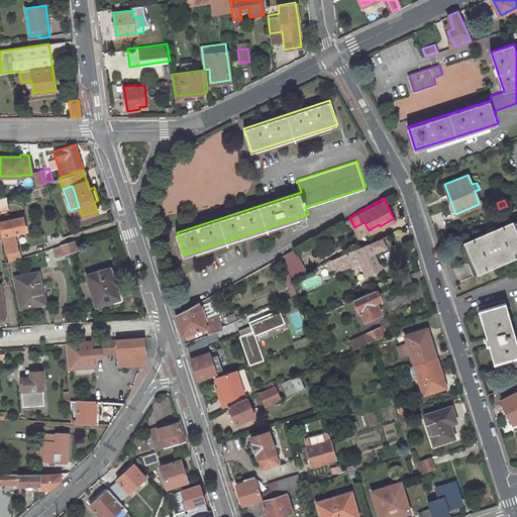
[(20,215),(0,218),(0,231),(1,239),(5,262),(17,257),(11,231),(23,229),(20,215)]
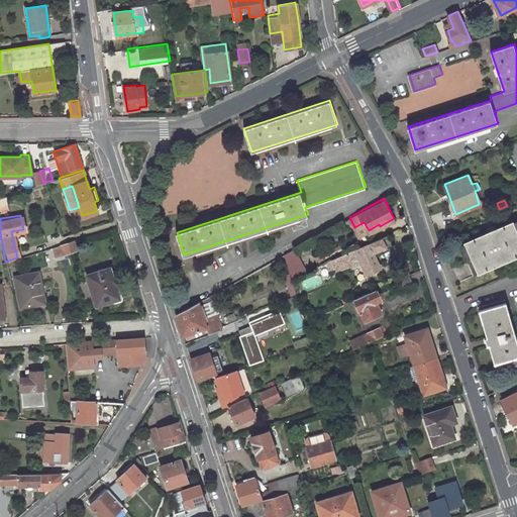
[(516,231),(512,220),(462,239),(476,271),(516,253),(516,231)]
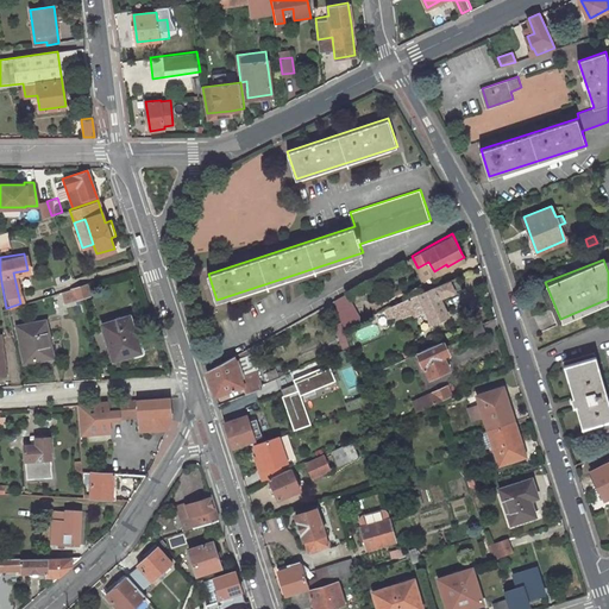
[(434,271),(428,262),(418,268),(424,277),(434,271)]
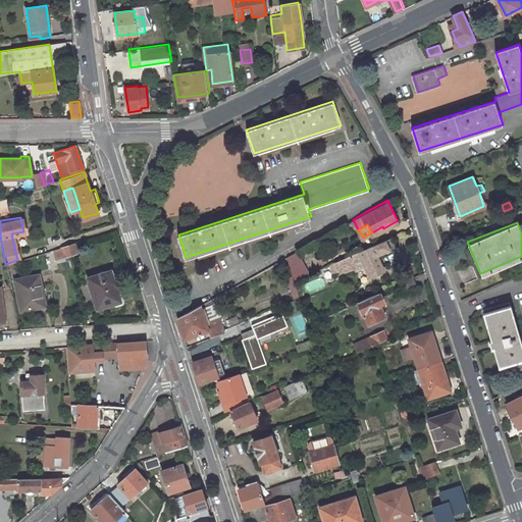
[(359,255),(364,265),(368,275),(382,268),(378,259),(376,254),(379,253),(390,247),(394,246),(389,237),(384,239),(358,251),(359,255)]
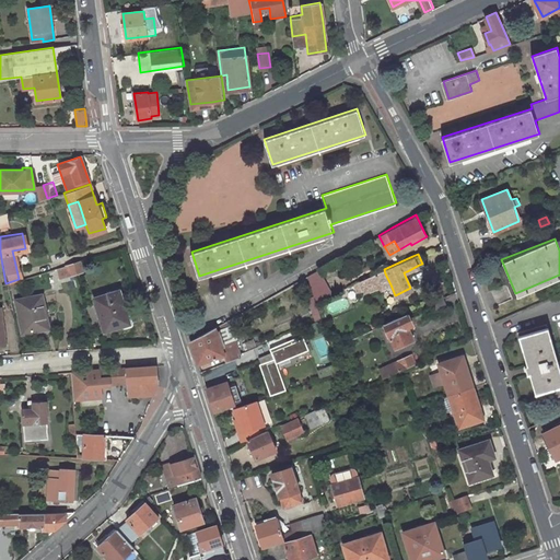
[(71,261),(73,270),(81,268),(79,259),(71,261)]
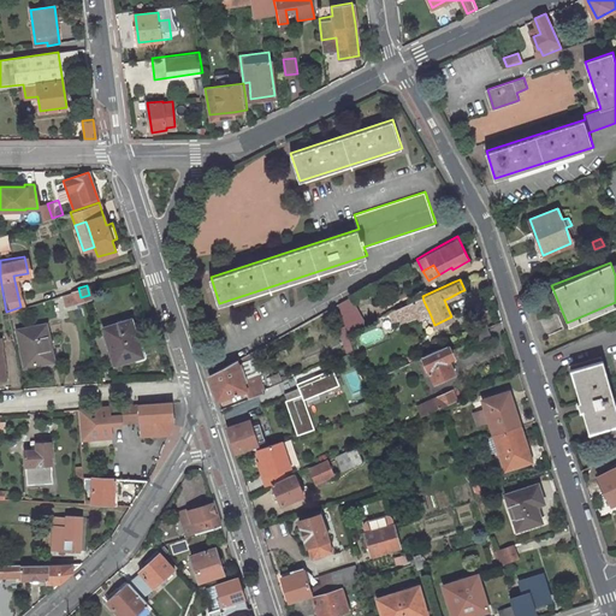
[(78,288),(70,290),(72,300),(81,297),(78,288)]
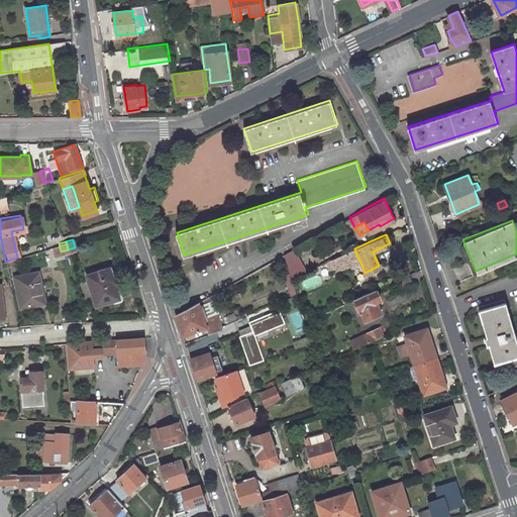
[(354,248),(344,252),(346,256),(355,252),(354,248)]
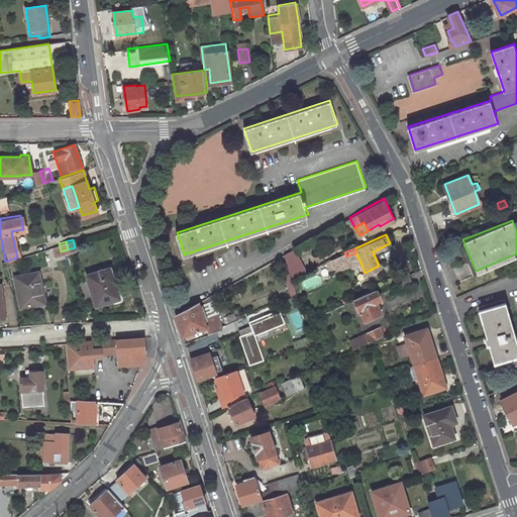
[(282,254),(290,277),(301,272),(292,249),(282,254)]
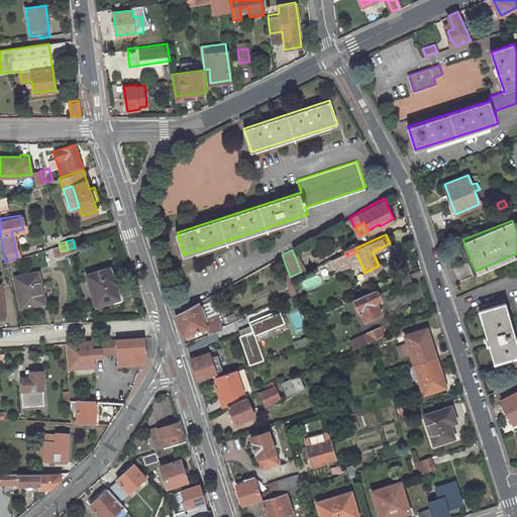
[(344,252),(332,259),(335,266),(336,269),(349,264),(346,256),(344,252)]
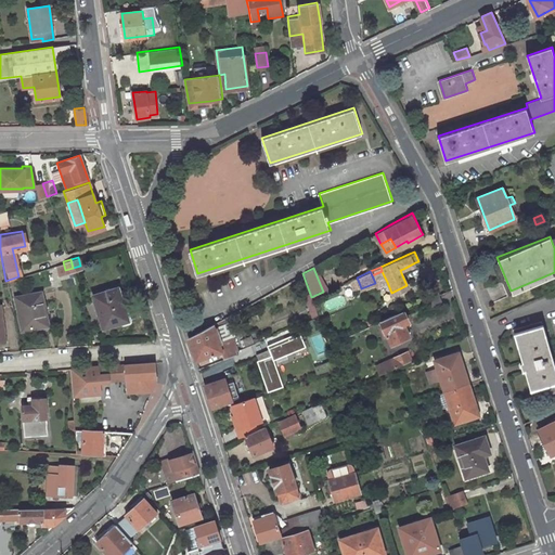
[(355,287),(360,285),(357,278),(351,280),(355,287)]
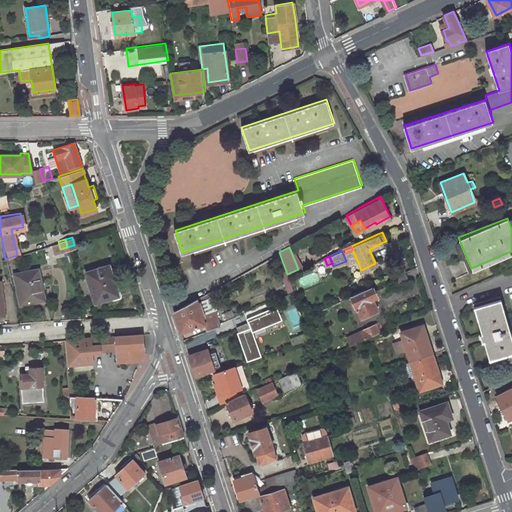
[(108,264),(85,272),(95,301),(115,295),(111,282),(114,281),(108,264)]
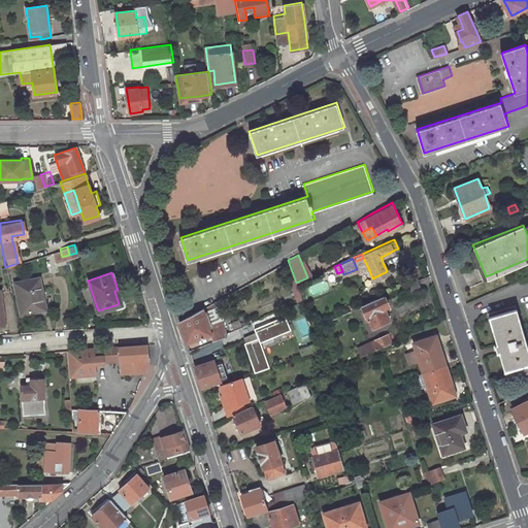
[(13,282),(20,311),(34,308),(31,296),(36,295),(33,282),(33,278),(13,282)]
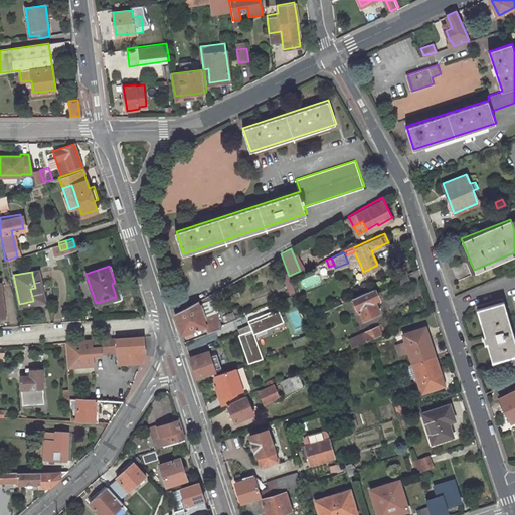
[(397,287),(409,282),(405,273),(393,278),(397,287)]
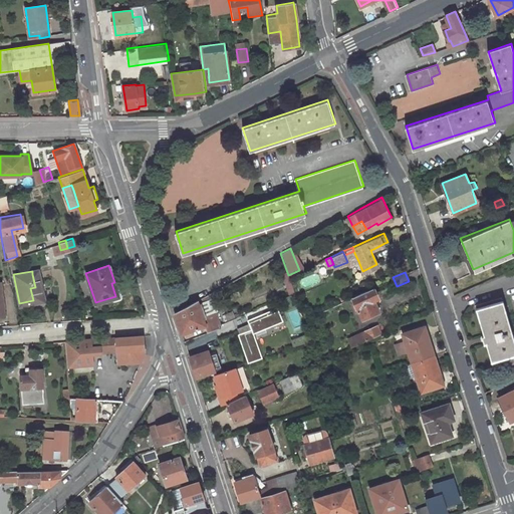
[(379,310),(374,298),(377,297),(372,286),(353,295),(355,301),(352,302),(356,311),(359,310),(362,318),(379,310)]
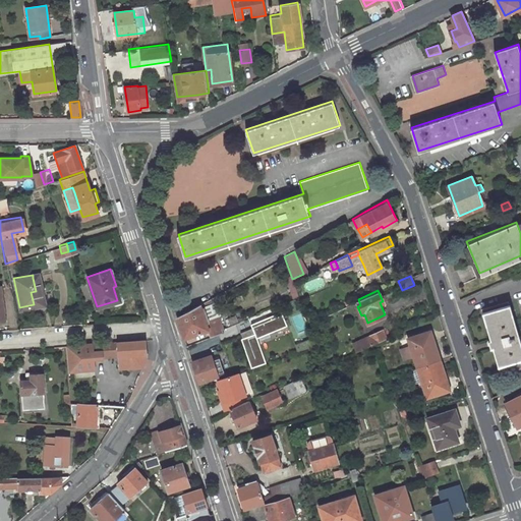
[(520,342),(509,302),(482,310),(488,333),(486,334),(488,341),(490,340),(498,363),(512,359),(514,367),(520,364),(520,342)]
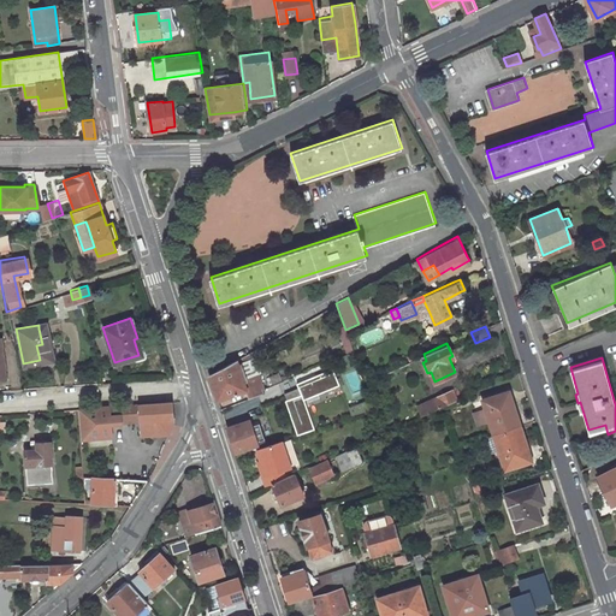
[(243,378),(236,359),(209,372),(218,398),(246,389),(248,398),(265,392),(264,388),(258,372),(243,378)]
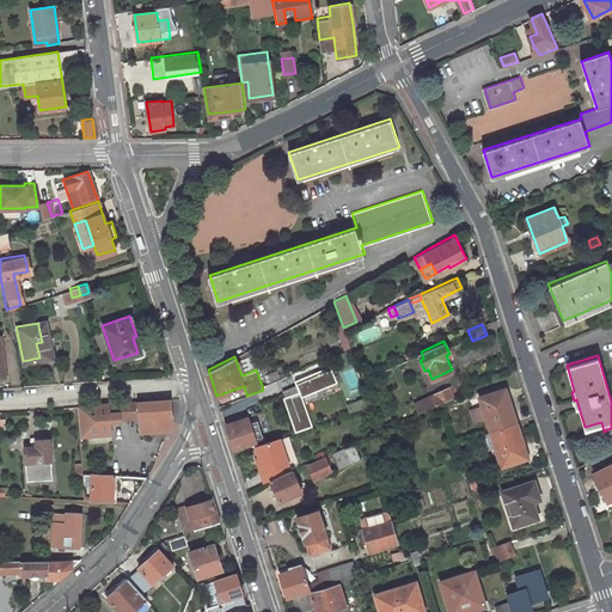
[(283,397),(295,432),(311,426),(303,397),(305,396),(306,399),(318,396),(317,392),(338,385),(336,375),(340,374),(337,368),(334,369),(334,368),(297,380),(300,392),(283,397)]
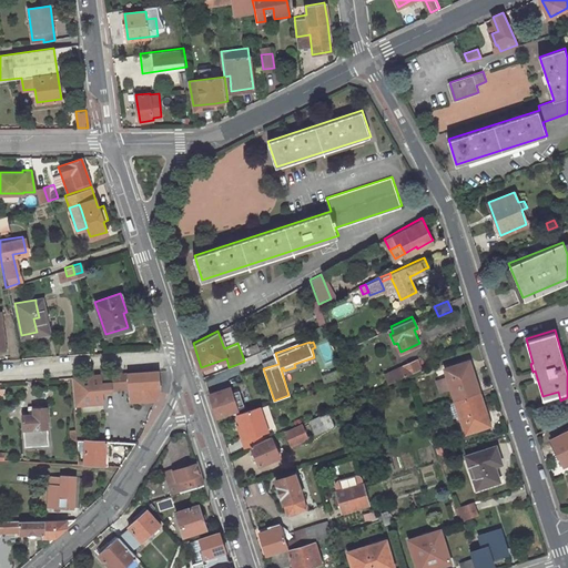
[(417,358),(385,373),(389,383),(422,367),(417,358)]
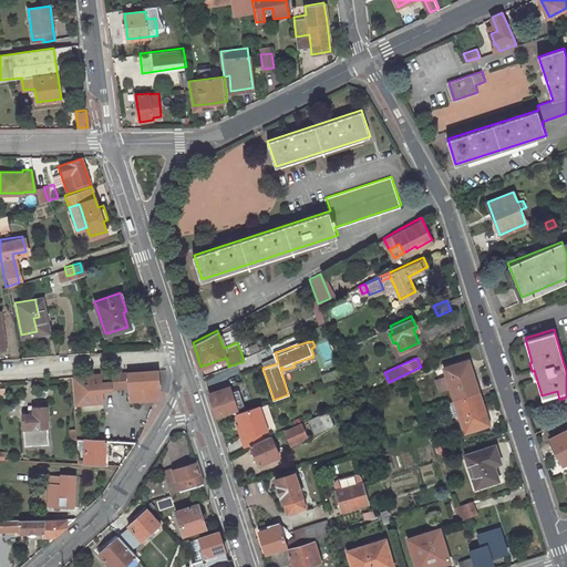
[(444,367),(454,399),(478,391),(474,380),(473,381),(466,360),(444,367)]
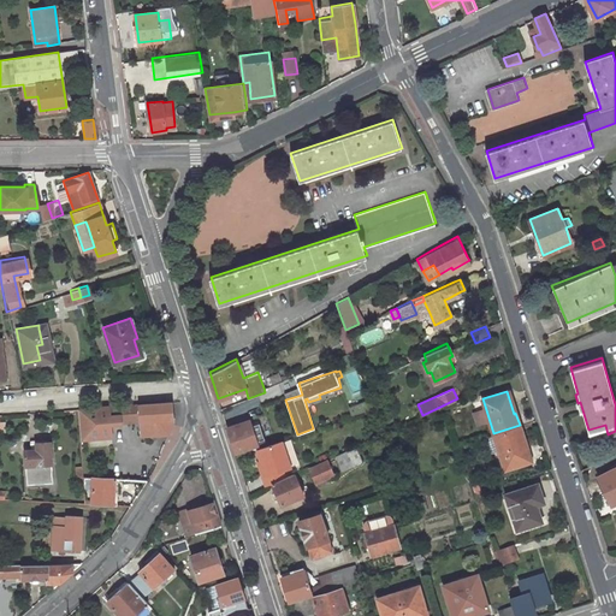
[(140,415),(141,433),(166,432),(172,419),(171,401),(118,406),(120,416),(140,415)]
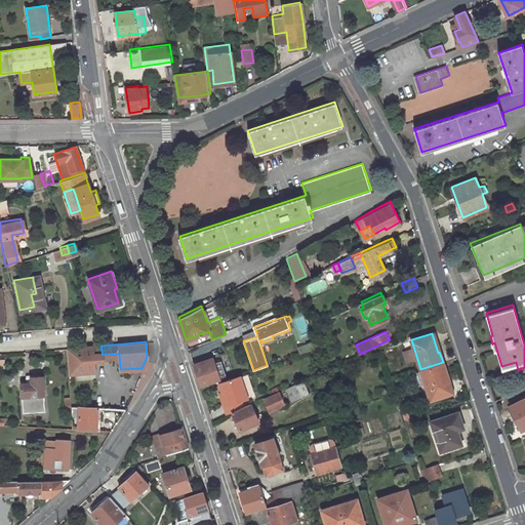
[(194,364),(201,387),(220,379),(215,363),(213,357),(194,364)]
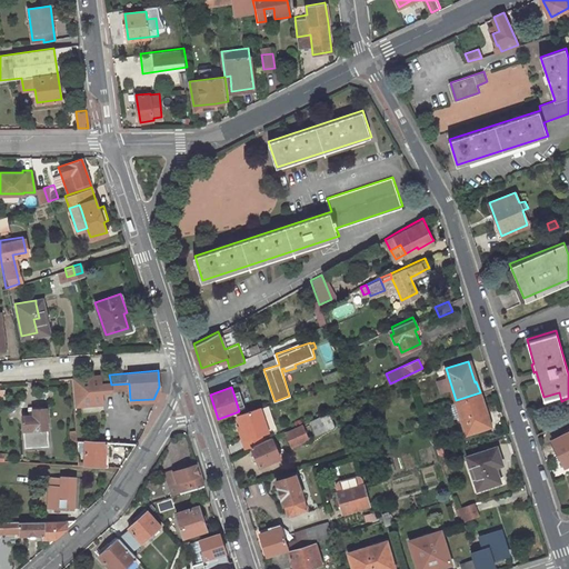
[(233,393),(239,411),(246,409),(240,391),(233,393)]
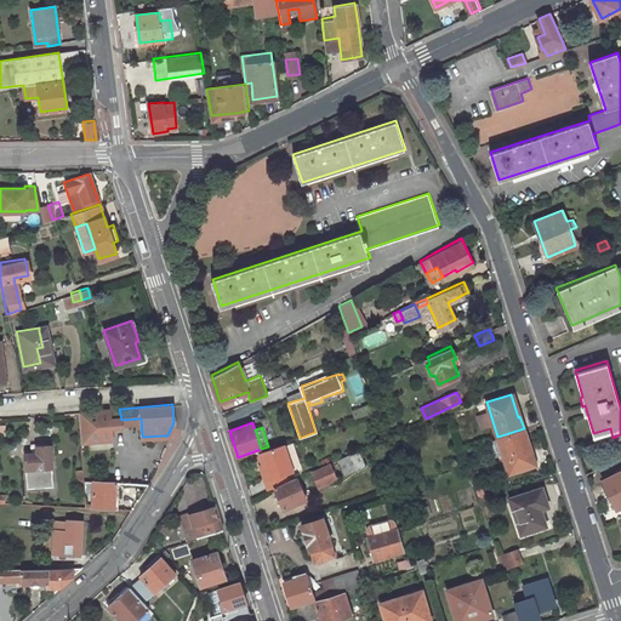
[(502,453),(508,472),(534,465),(525,442),(528,440),(524,428),(497,437),(489,440),(493,455),(502,453)]
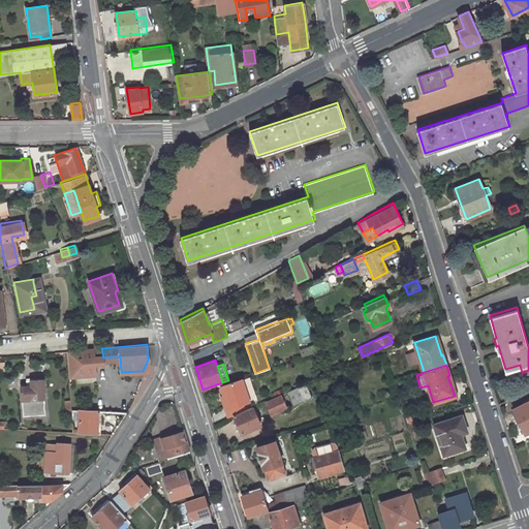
[(224,398),(225,399),(228,408),(225,409),(228,416),(238,414),(244,411),(242,404),(249,402),(240,378),(220,385),(224,398)]
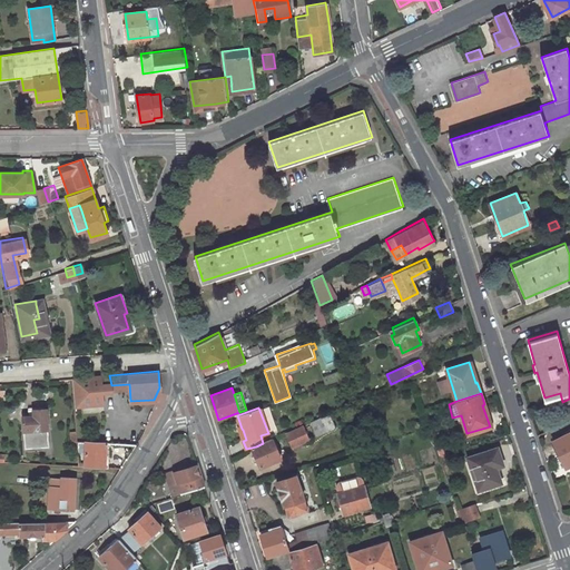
[(45,409),(32,410),(33,416),(22,418),(23,431),(47,429),(45,409)]
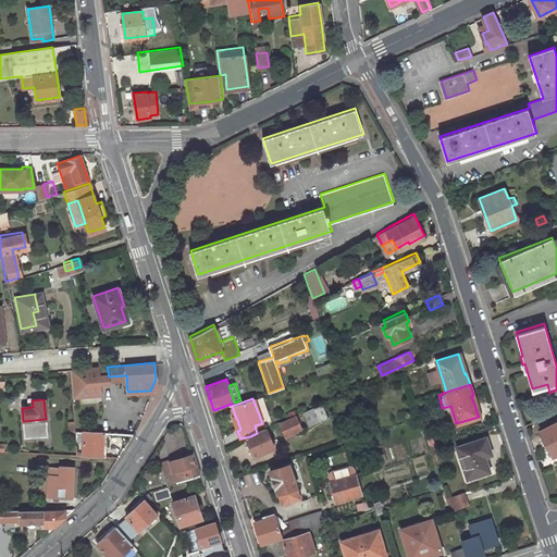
[(310,424),(318,421),(329,416),(323,403),(304,411),(310,424)]
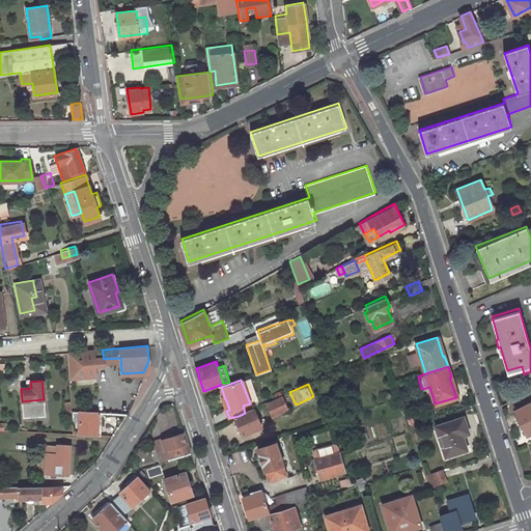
[(283,397),(268,404),(273,416),(288,409),(283,397)]
